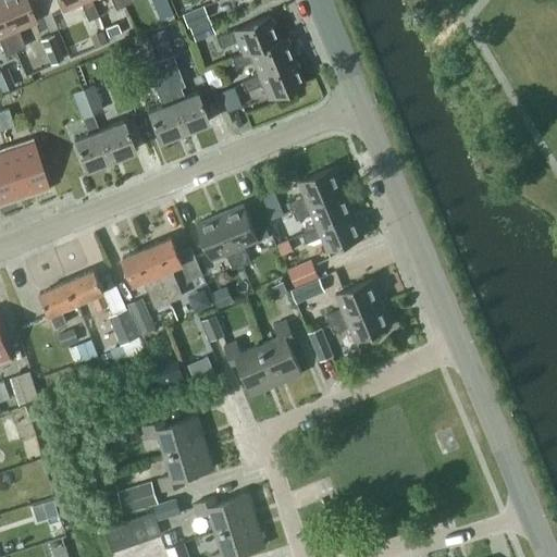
[(0,0),(0,14),(15,50),(25,46),(17,28),(35,21),(26,0),(0,0)]
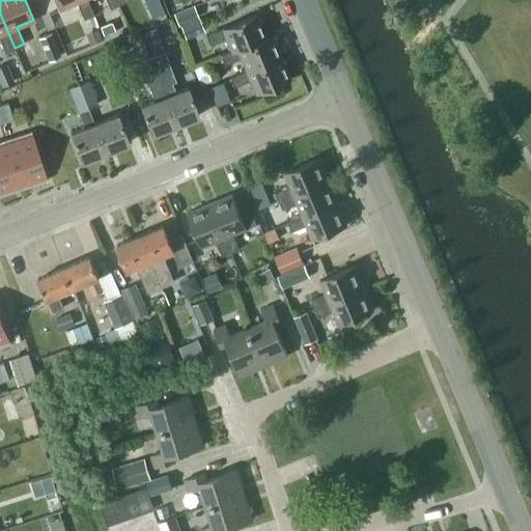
[(55,0),(59,9),(76,2),(83,19),(93,15),(86,0),(55,0)]
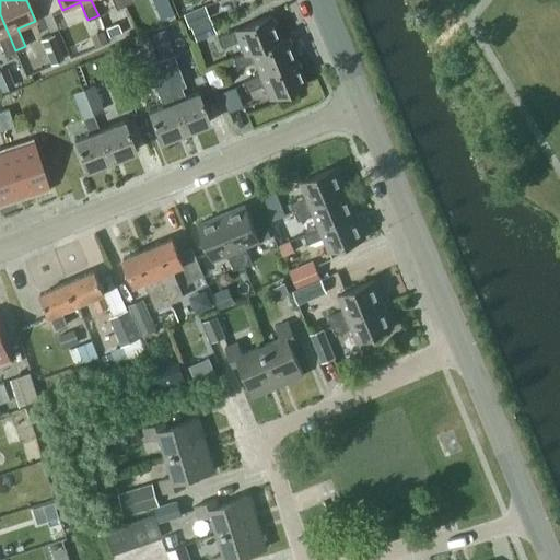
[(168,1),(155,7),(161,19),(174,13),(168,1)]
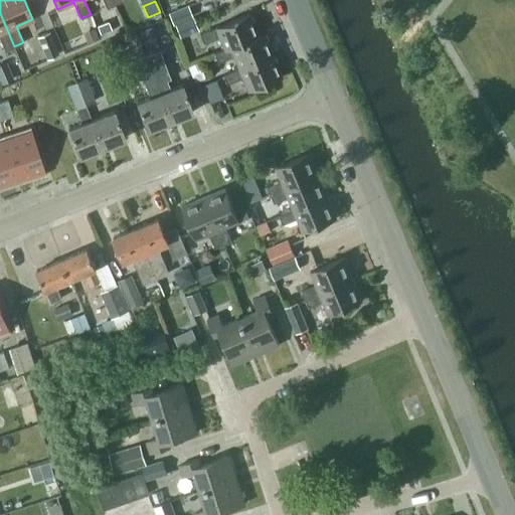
[(168,13),(173,24),(192,16),(187,5),(168,13)]
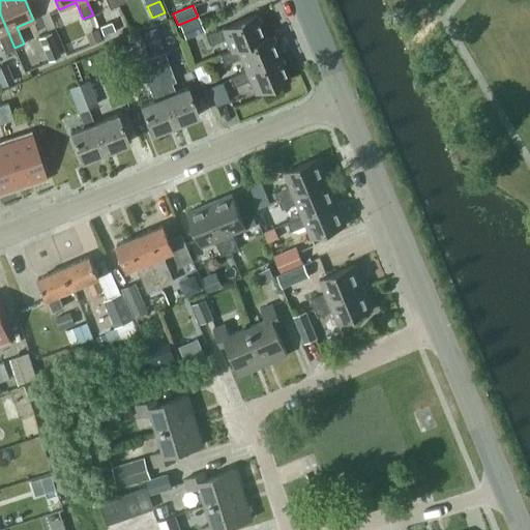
[(0,40),(4,52),(15,48),(0,13),(0,40)]
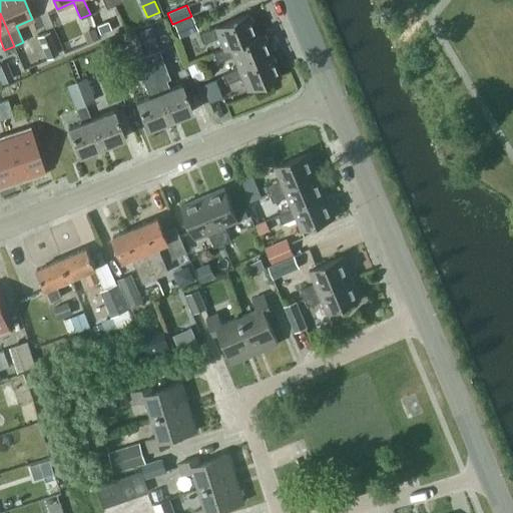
[(198,34),(202,43),(217,37),(222,49),(257,35),(247,14),(198,34)]
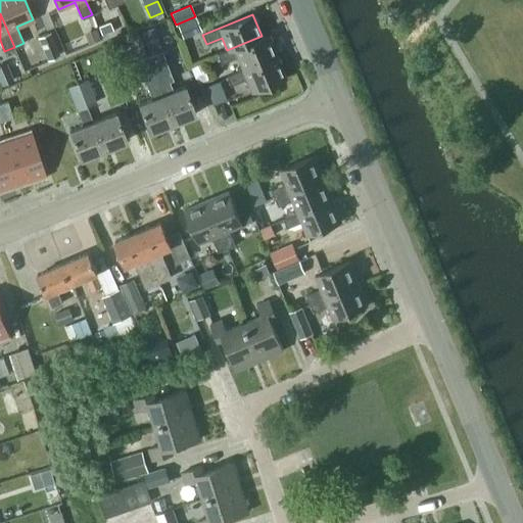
[(177,26),(183,38),(201,31),(196,17),(177,26)]
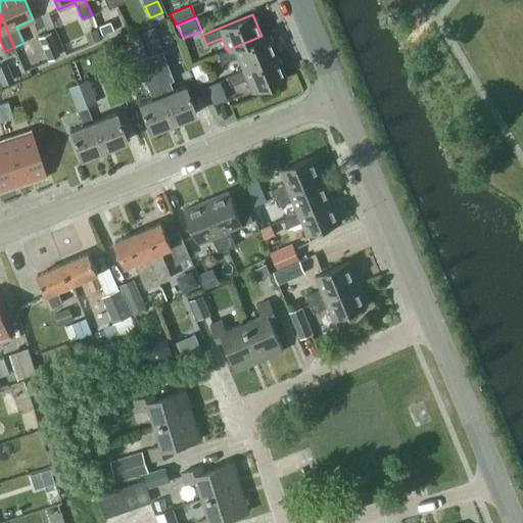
[(109,20),(97,26),(101,34),(112,30),(109,20)]
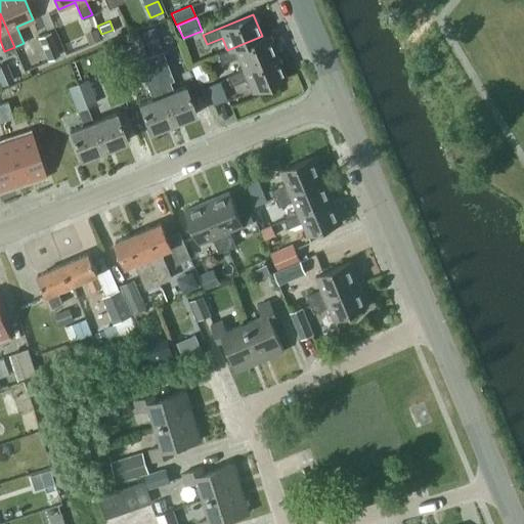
[(140,32),(148,51),(160,46),(153,27),(140,32)]
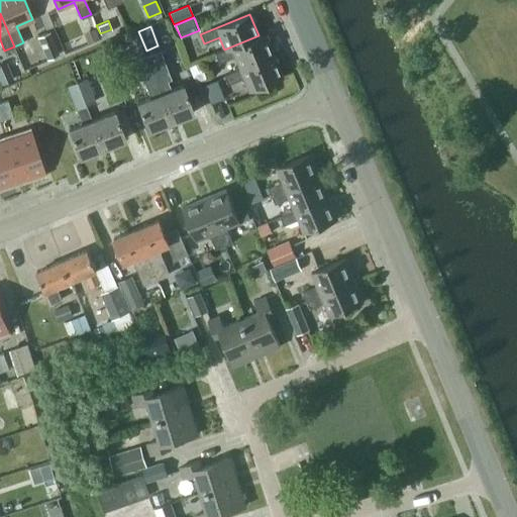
[(87,42),(98,37),(94,28),(83,32),(87,42)]
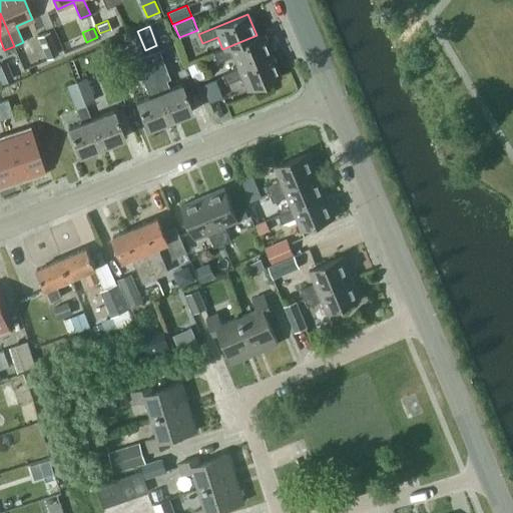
[(58,54),(48,31),(36,36),(46,59),(58,54)]
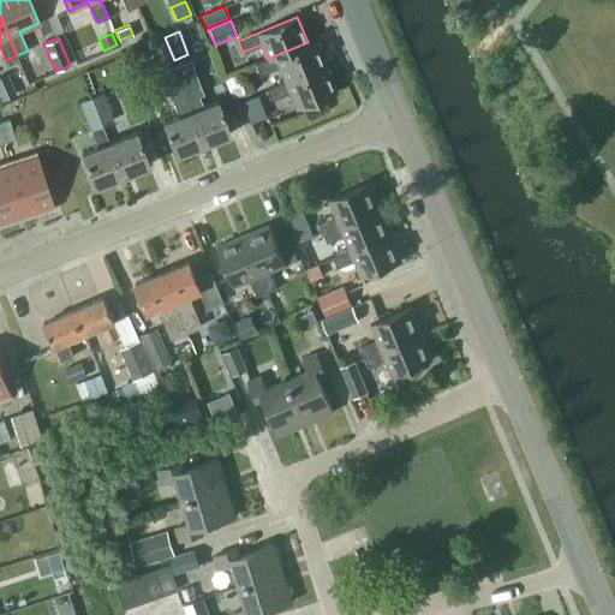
[(267,59),(255,64),(260,75),(278,67),(284,82),(324,65),(314,40),(308,42),(267,59)]
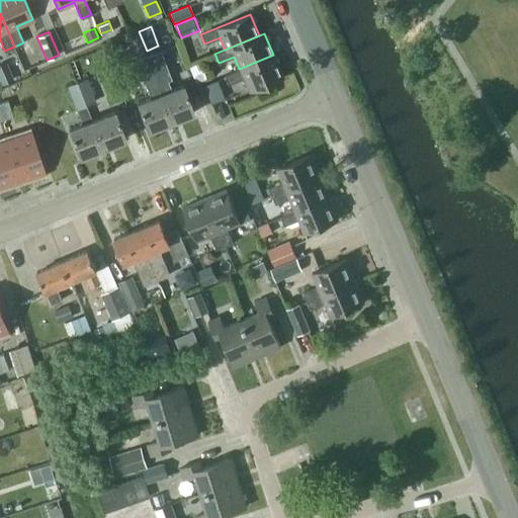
[(160,50),(146,56),(155,79),(171,121),(193,112),(182,85),(171,89),(167,80),(171,78),(160,50)]
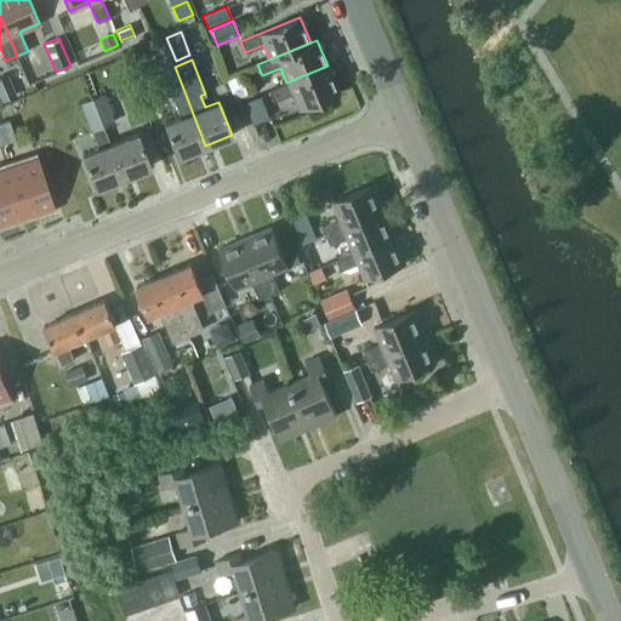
[(286,83),(268,90),(273,101),(291,93),(297,109),(339,92),(328,66),(286,83)]
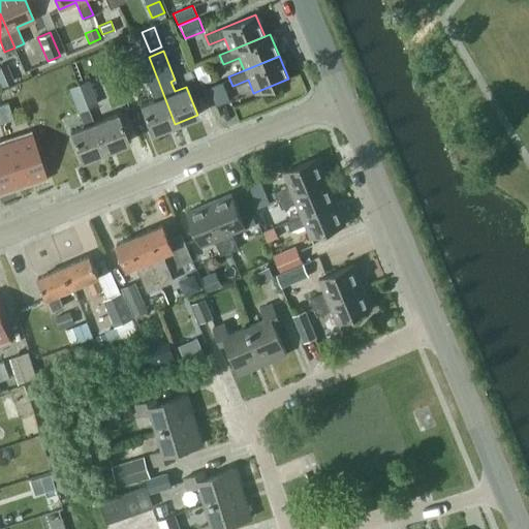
[(158,81),(149,57),(148,57),(137,61),(147,85),(153,99),(139,104),(150,133),(175,124),(158,81)]
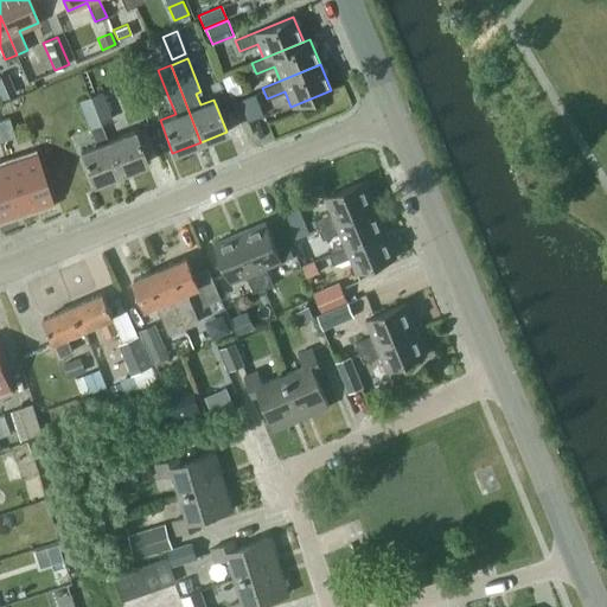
[(0,97),(1,100),(16,93),(7,72),(0,75),(0,97)]
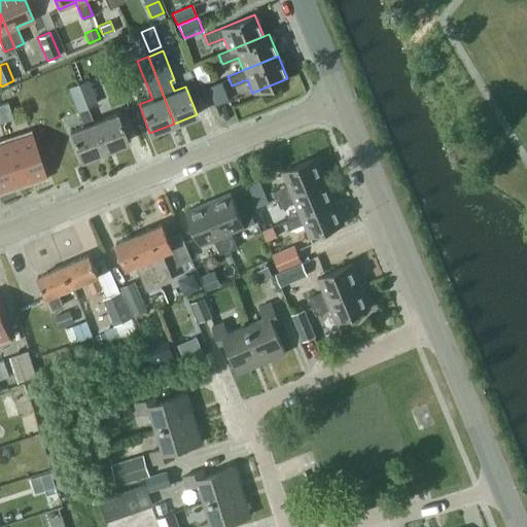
[(86,107),(97,103),(88,80),(77,83),(86,107)]
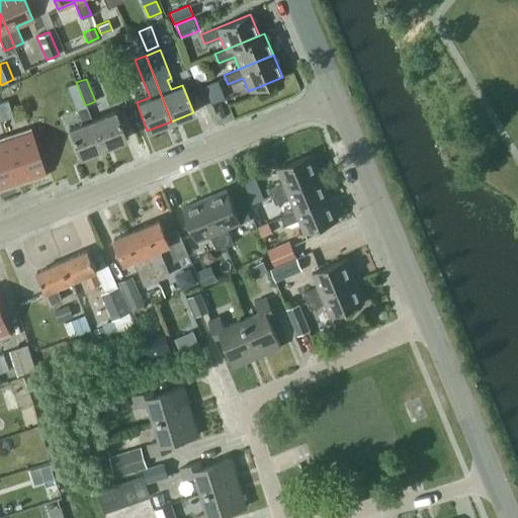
[(202,85),(210,104),(224,98),(217,80),(202,85)]
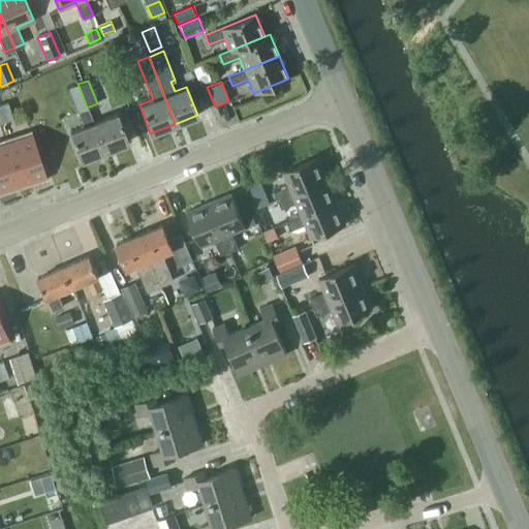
[(76,112),(87,107),(78,84),(68,88),(76,112)]
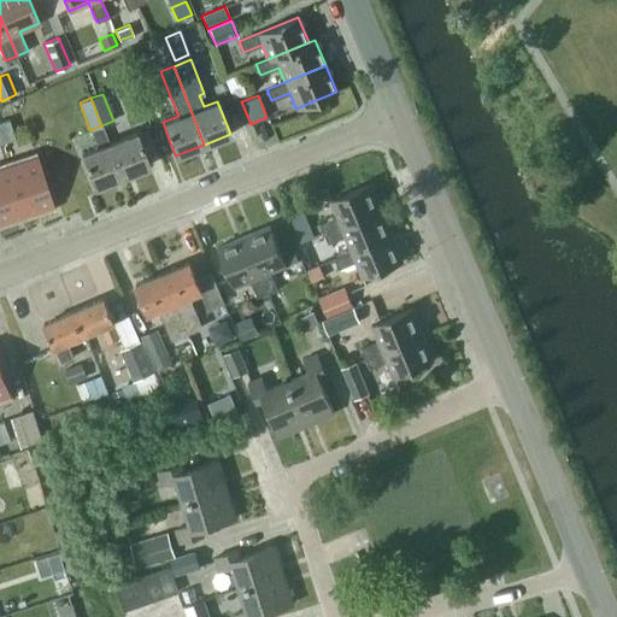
[(9,119),(0,122),(0,141),(0,142),(15,137),(9,119)]
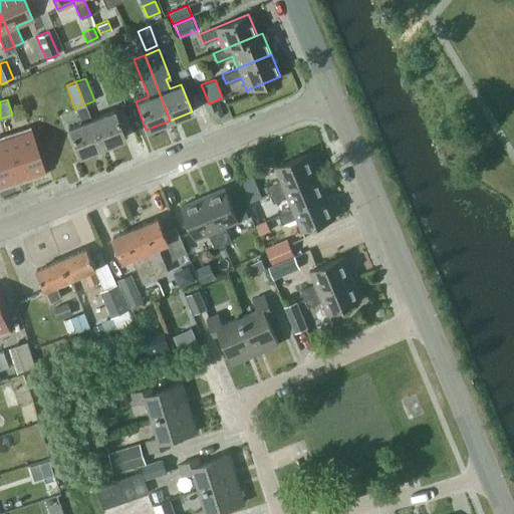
[(67,127),(78,156),(101,147),(90,119),(84,104),(74,108),(80,122),(67,127)]
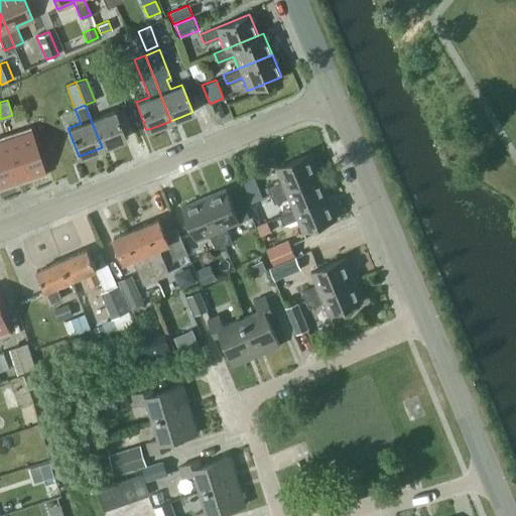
[(102,147),(124,139),(113,111),(91,120),(102,147)]
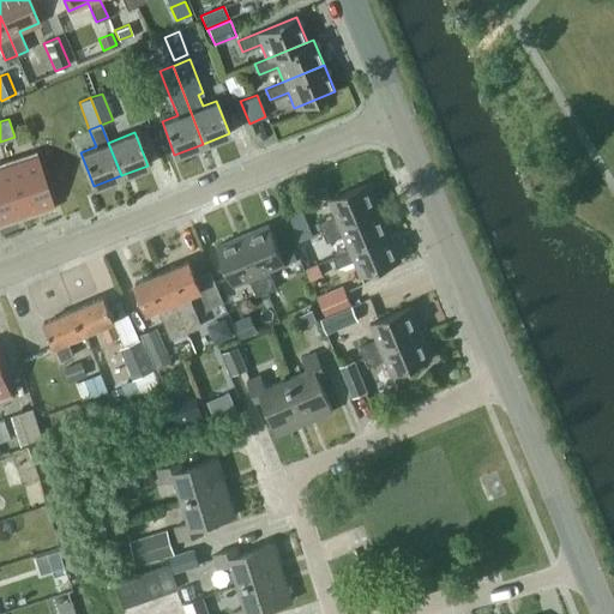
[(25,218),(54,209),(35,150),(6,160),(25,218)]
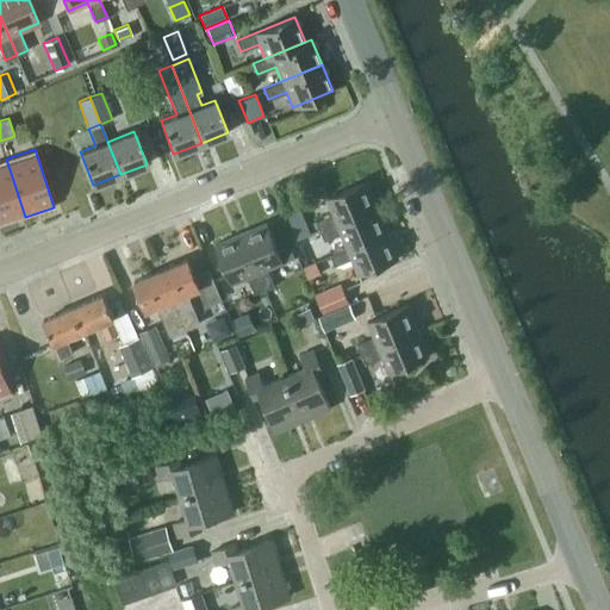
[(6,159),(0,160),(0,224),(25,217),(6,159)]
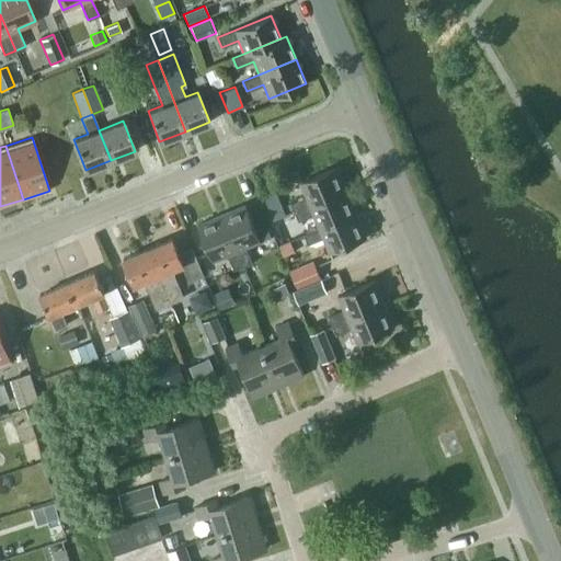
[(290,203),(294,210),(346,190),(336,167),(300,182),(306,196),(290,203)]
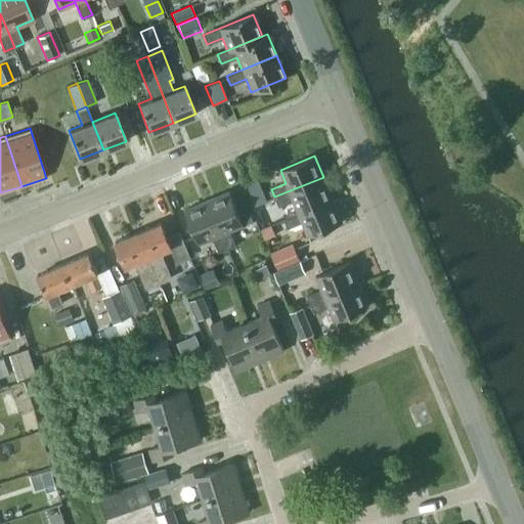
[(257,177),(246,182),(256,206),(267,201),(257,177)]
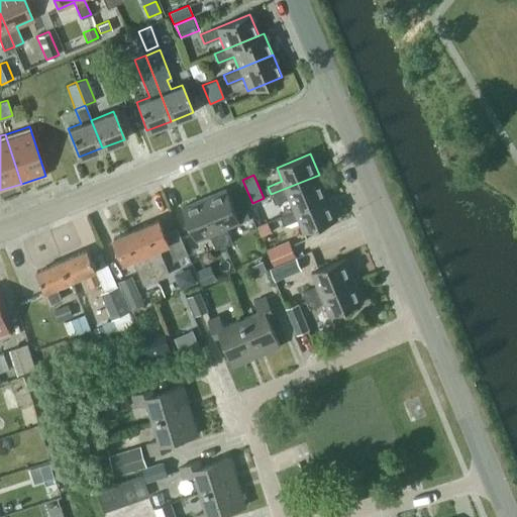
[(290,198),(295,210),(328,197),(319,175),(271,194),(275,204),(290,198)]
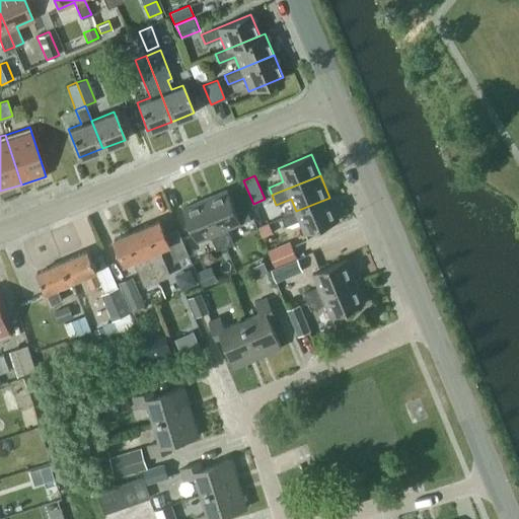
[(225,246),(233,266),(241,263),(227,229),(241,223),(237,213),(227,190),(206,198),(225,246)]
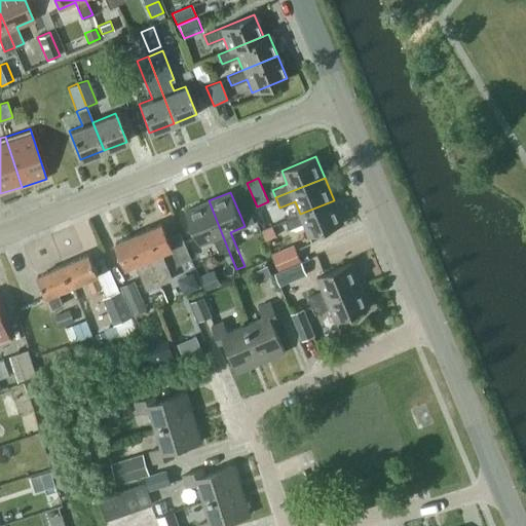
[(219,254),(228,250),(209,200),(185,211),(199,245),(213,239),(219,254)]
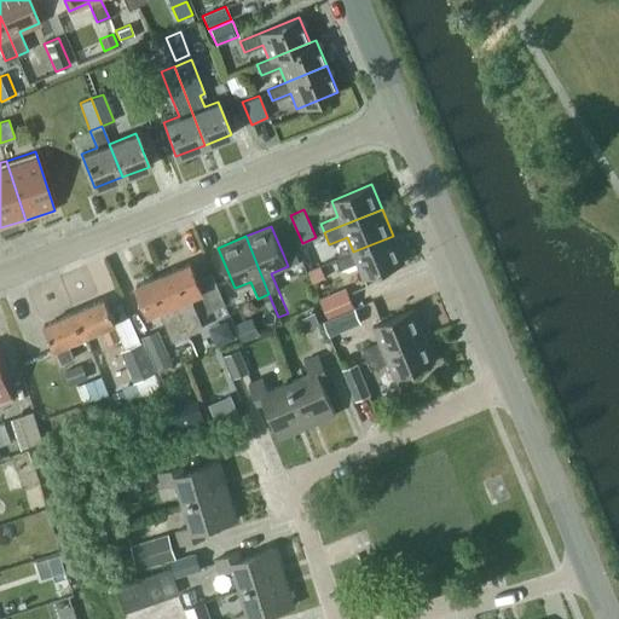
[(393,236),(353,252),(335,259),(340,270),(357,262),(364,279),(404,262),(393,236)]
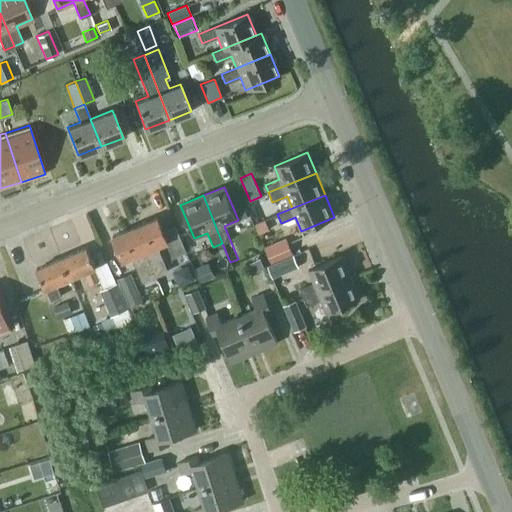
[(238,220),(247,216),(243,206),(234,210),(238,220)]
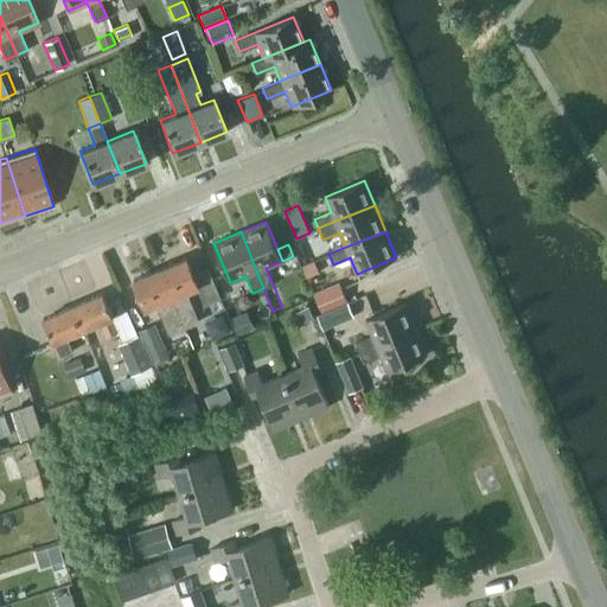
[(186,257),(160,268),(185,327),(198,321),(186,292),(198,286),(205,304),(219,298),(208,268),(193,274),(186,257)]
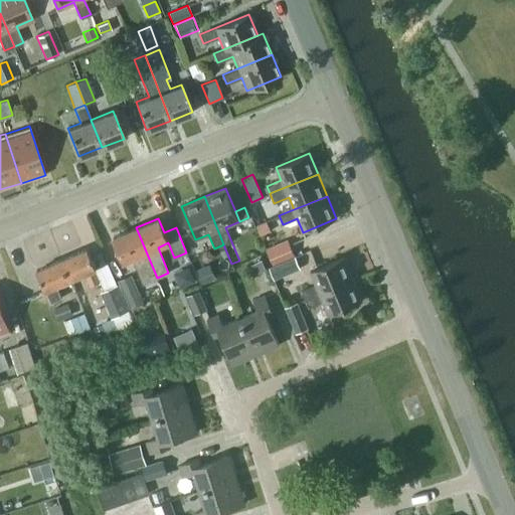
[(256,224),(261,233),(271,230),(267,220),(256,224)]
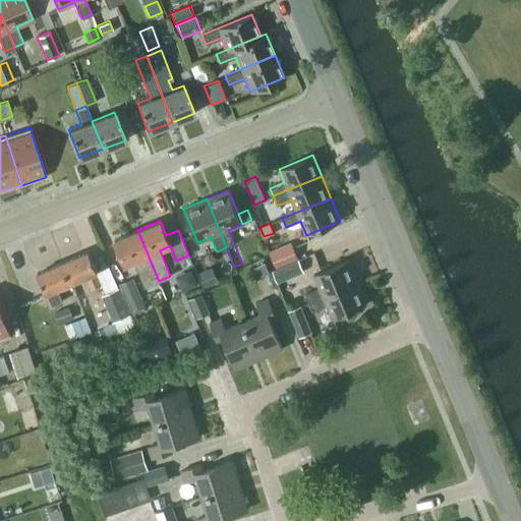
[(159,281),(137,230),(114,240),(125,265),(134,262),(146,286),(159,281)]
